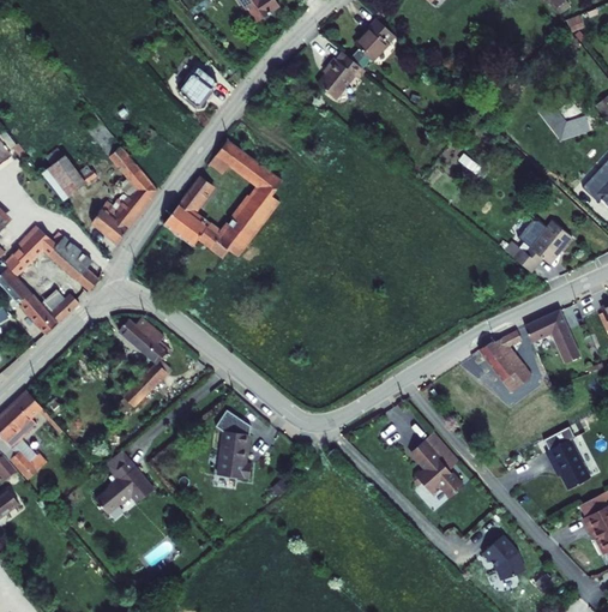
[(241,0),(257,24),(280,9),(274,0),(241,0)]
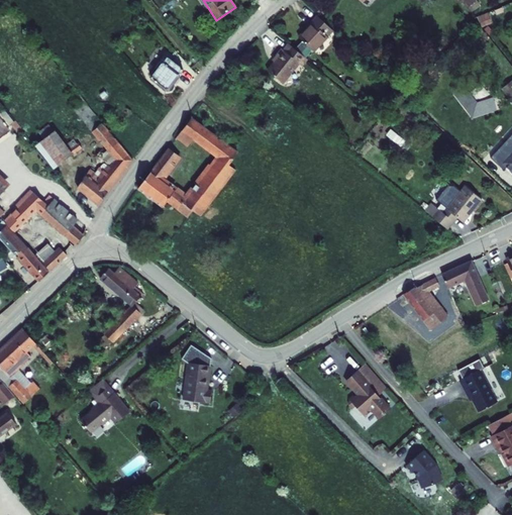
[(452,0),(454,1),(463,12),(471,6),(466,0),(452,0)]
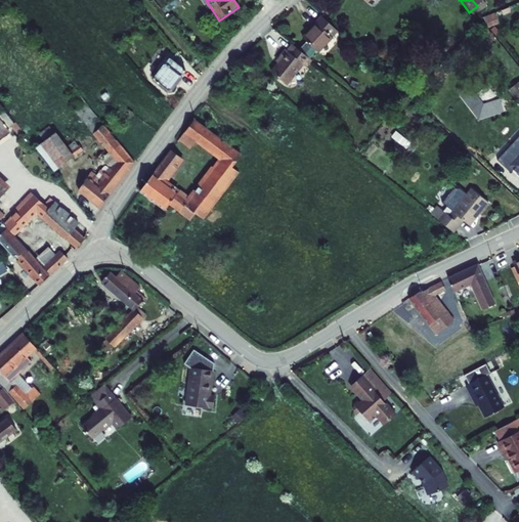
[(484,28),(494,24),(490,14),(480,17),(484,28)]
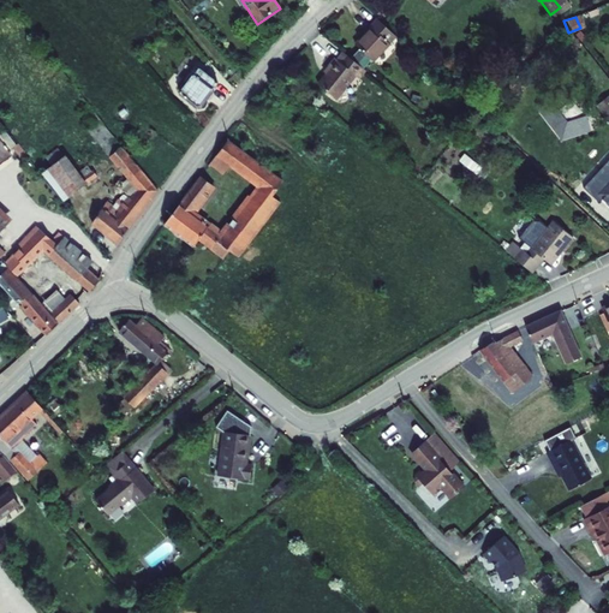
[(371,21),(348,45),(366,63),(389,37),(371,21)]
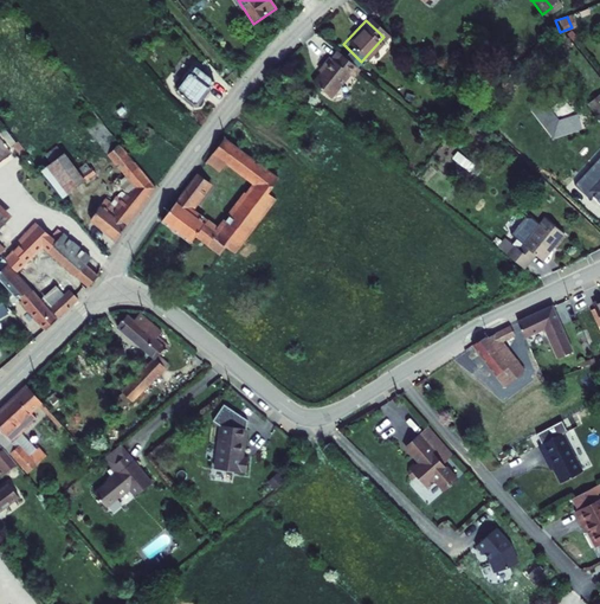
[(320,70),(307,85),(326,100),(344,77),(347,79),(354,70),(333,53),(327,62),(323,59),(317,68),(320,70)]
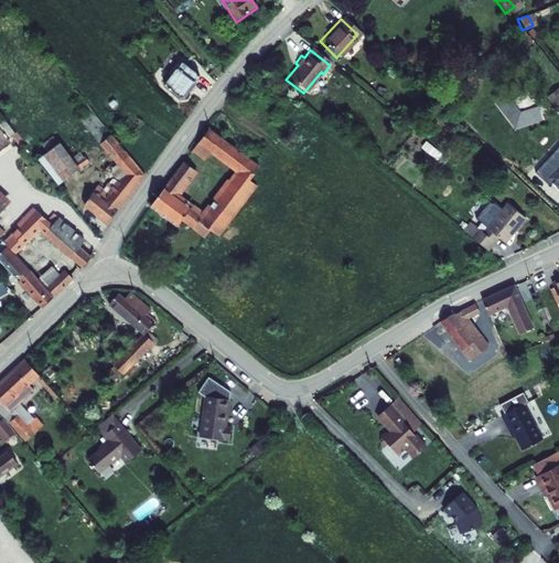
[(168,82),(167,83),(182,95),(182,97),(184,98),(186,98),(187,96),(187,94),(199,81),(192,75),(196,68),(185,60),(174,73),(171,72),(165,80),(168,82)]
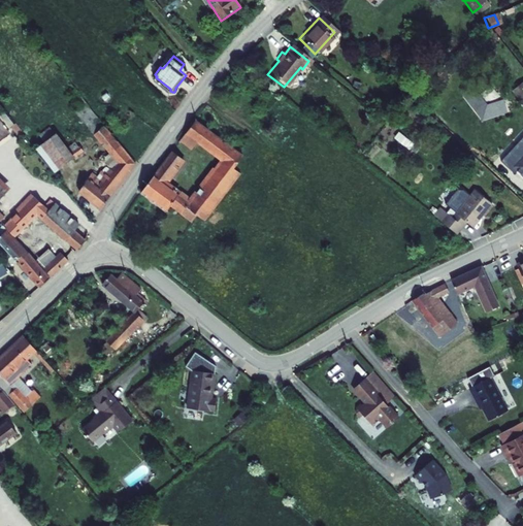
[(466,89),(457,94),(478,121),(497,116),(494,105),(480,88),(471,94),(466,89)]
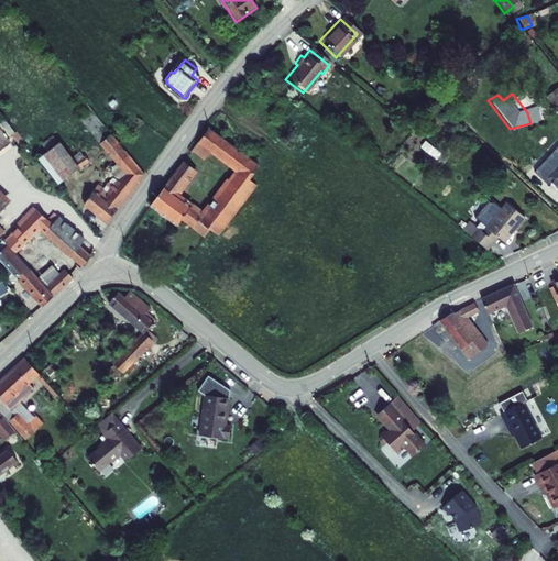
[(236,168),(203,210),(178,190),(196,167),(186,158),(152,201),(177,223),(182,217),(192,223),(197,229),(203,222),(209,227),(260,164),(255,161),(225,135),(230,129),(218,119),(200,140),(209,147),(236,168)]
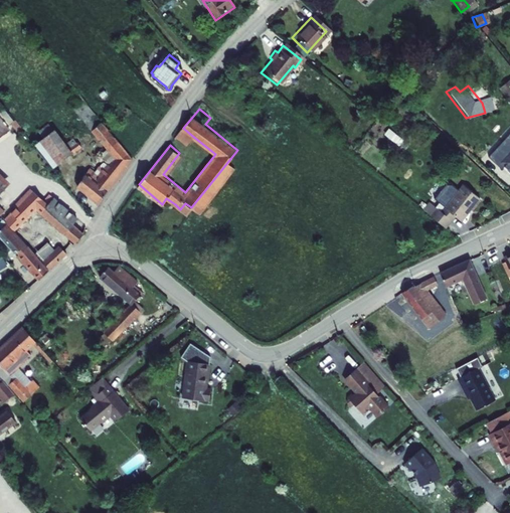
[(0,136),(5,133),(2,128),(6,126),(15,139),(25,132),(8,110),(0,116),(0,136)]
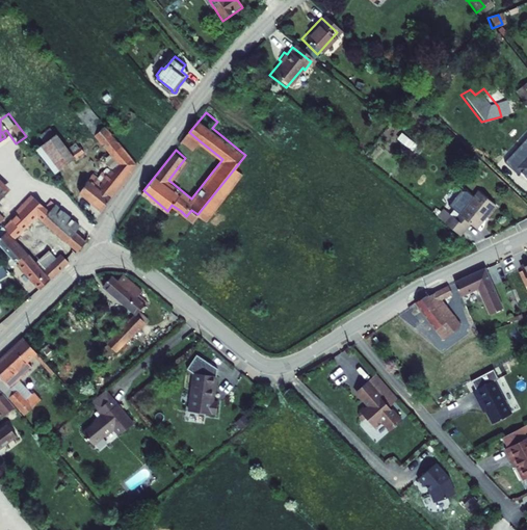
[(72,153),(76,158),(93,143),(86,135),(85,137),(75,124),(70,129),(80,144),(72,153)]
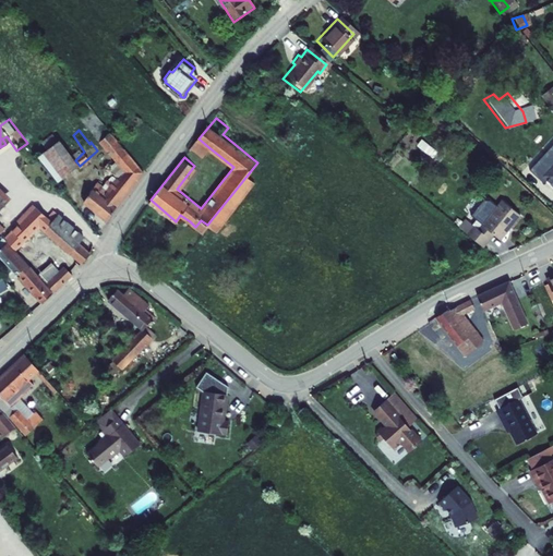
[(82,200),(105,218),(108,214),(123,196),(142,172),(124,154),(107,135),(98,144),(116,164),(124,171),(118,178),(108,190),(98,182),(82,200)]
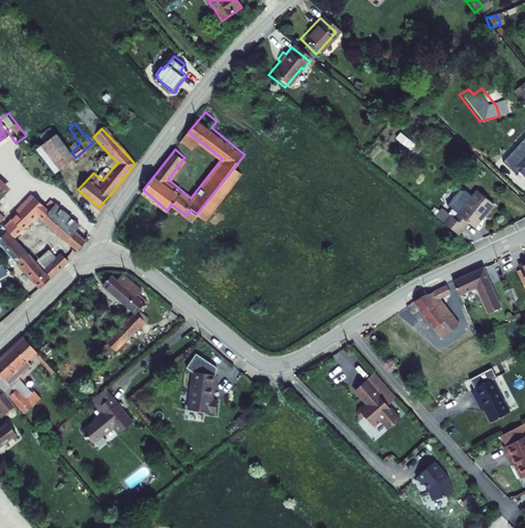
[(188,132),(183,139),(192,145),(197,139),(188,132)]
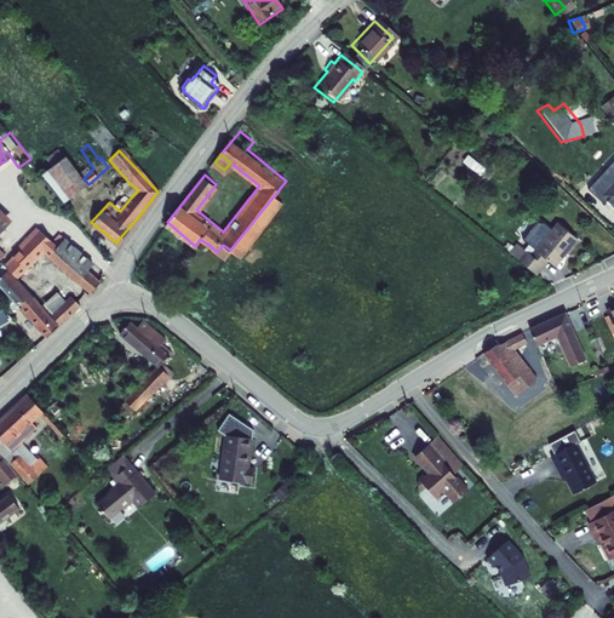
[(64,205),(89,186),(66,156),(41,176),(64,205)]
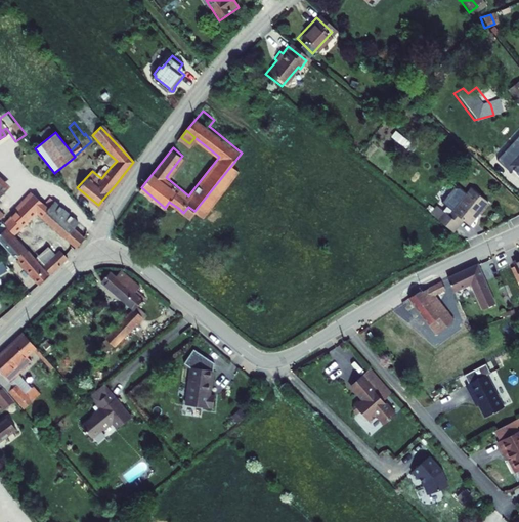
[(518,132),(492,163),(506,174),(508,171),(518,181),(518,132)]
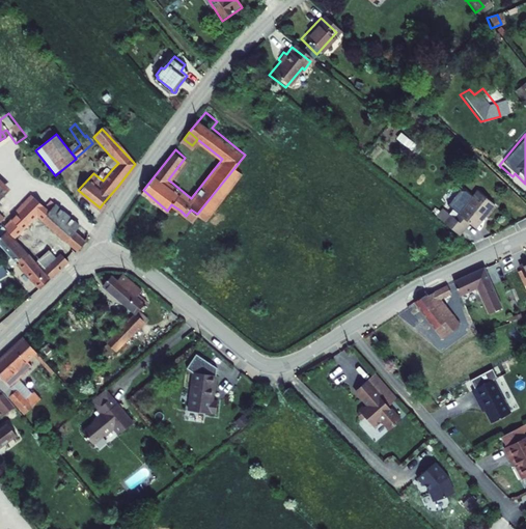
[(110,156),(105,161),(112,169),(118,163),(110,156)]
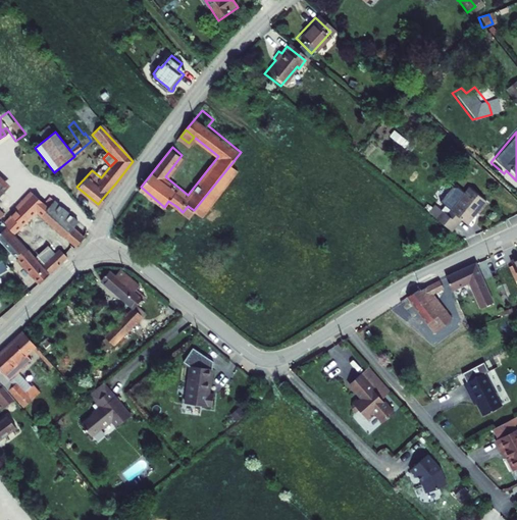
[(37,208),(75,244),(84,235),(73,224),(80,217),(50,195),(44,202),(31,191),(14,207),(15,208),(4,219),(16,234),(19,230),(17,227),(37,208)]
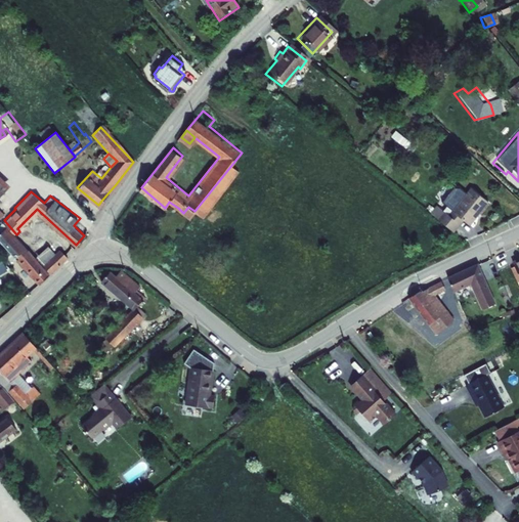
[(484,206),(467,192),(459,203),(445,219),(441,216),(436,222),(450,234),(460,223),(466,228),(484,206)]
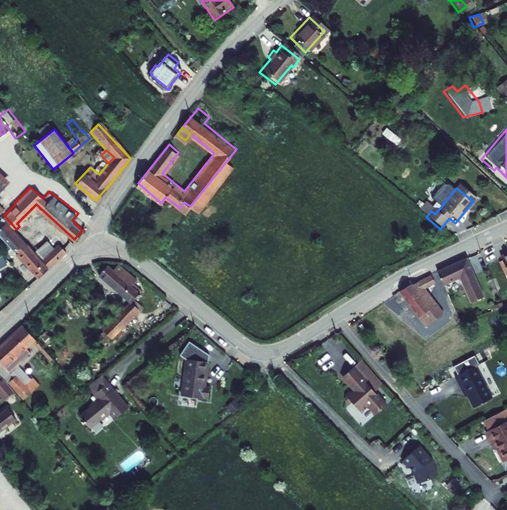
[(448,198),(442,193),(429,210),(431,211),(435,214),(448,198)]
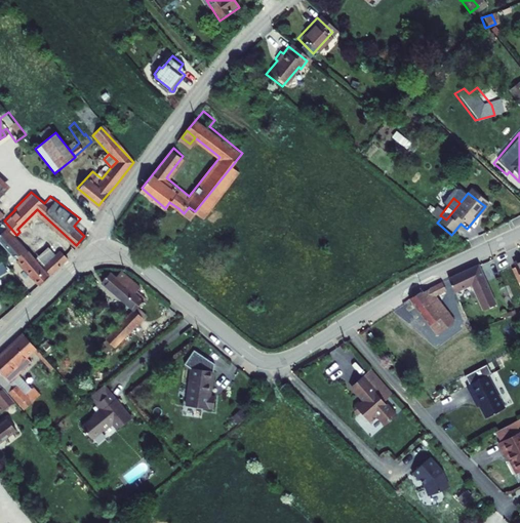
[(0,217),(3,220),(4,220),(15,209),(14,208),(11,206),(3,212),(0,215),(0,217)]
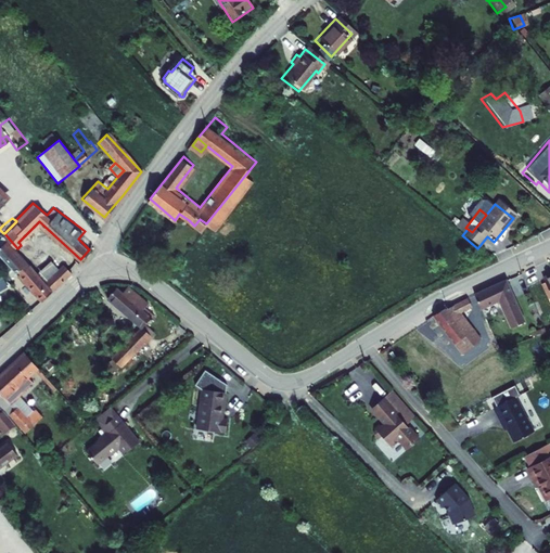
[(28,262),(3,233),(0,235),(0,245),(0,255),(4,259),(7,257),(20,271),(17,273),(41,299),(52,290),(43,280),(28,262)]
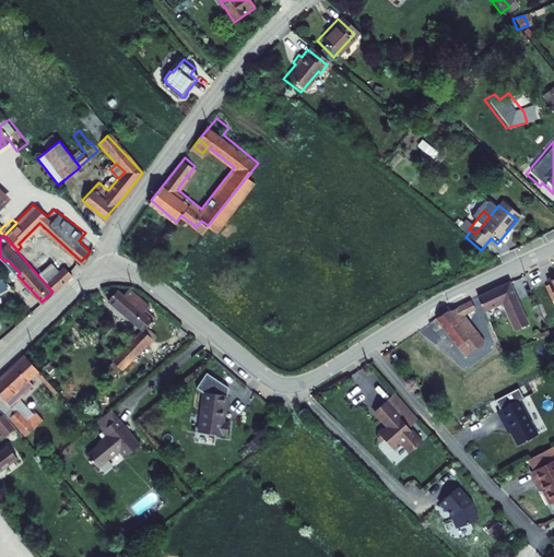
[(59,269),(43,251),(28,264),(44,282),(46,281),(59,269)]
